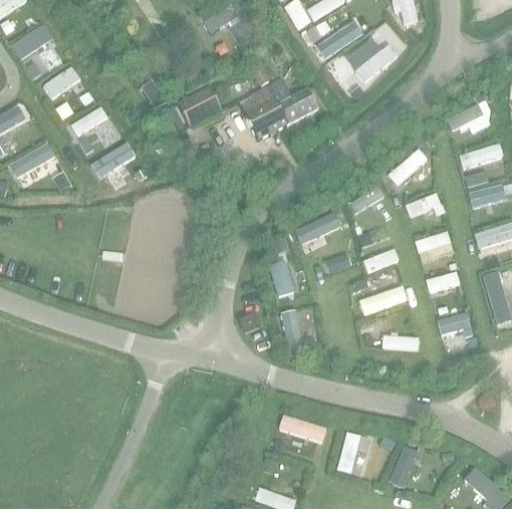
[(0,0),(0,15),(22,0),(0,0)]
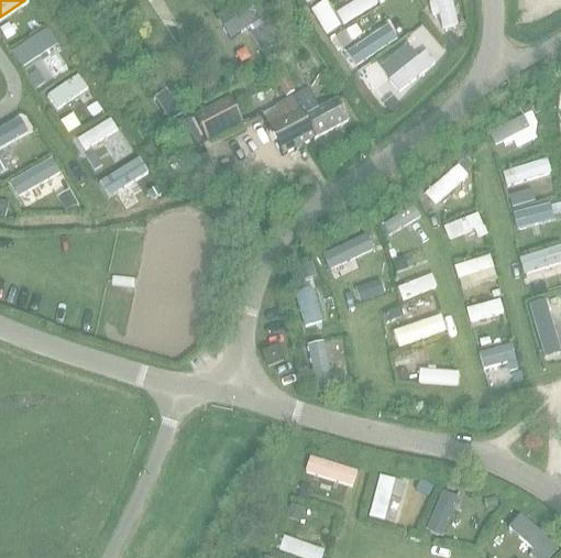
[(238,0),(218,13),(232,35),(261,17),(250,0),(238,0)]
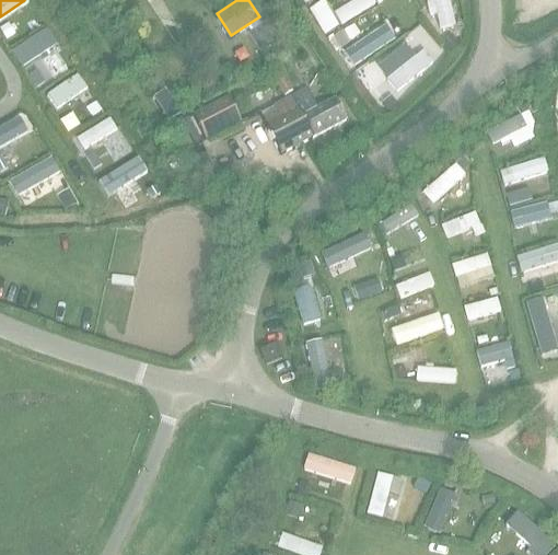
[(350,0),(334,10),(341,22),(375,1),(374,0),(350,0)]
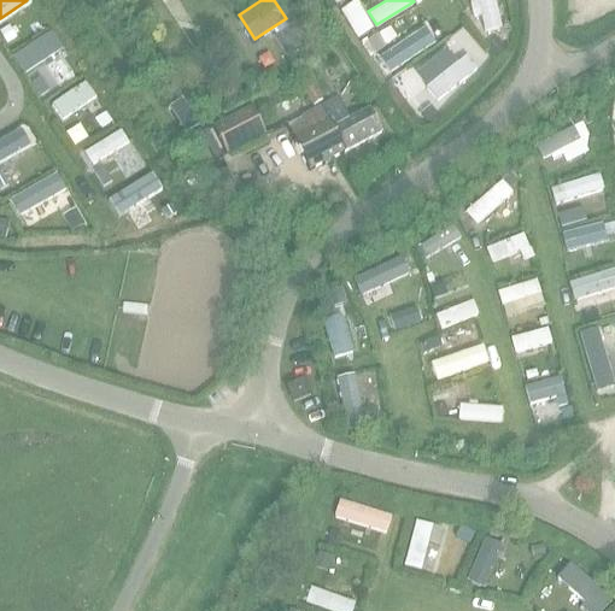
[(501,25),(495,0),(469,0),(473,15),(480,13),(485,29),(501,25)]
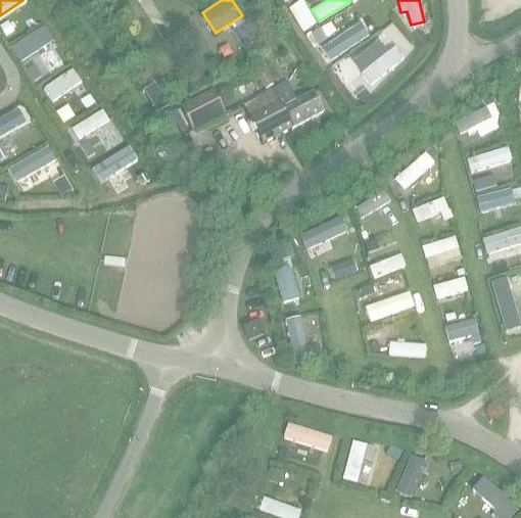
[(358,12),(327,34),(334,44),(365,24),(358,12)]
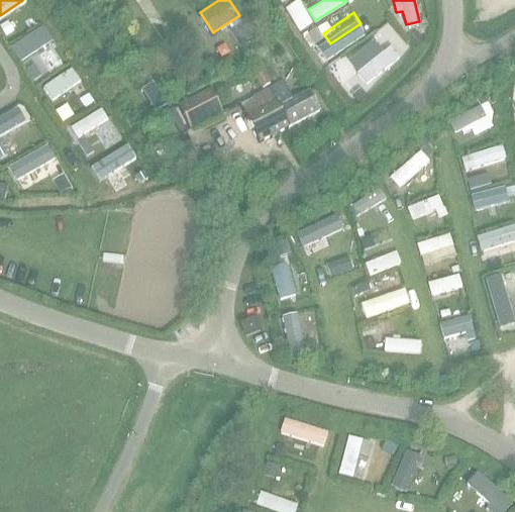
[(11,45),(19,58),(52,35),(43,22),(11,45)]
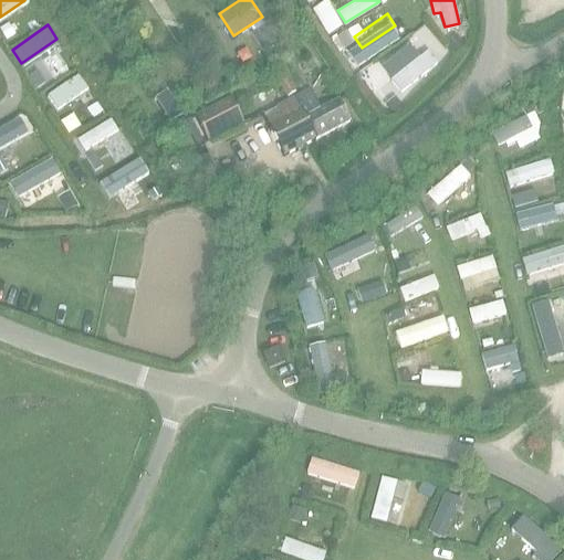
[(343,30),(333,37),(341,48),(351,41),(353,40),(345,28),(343,30)]
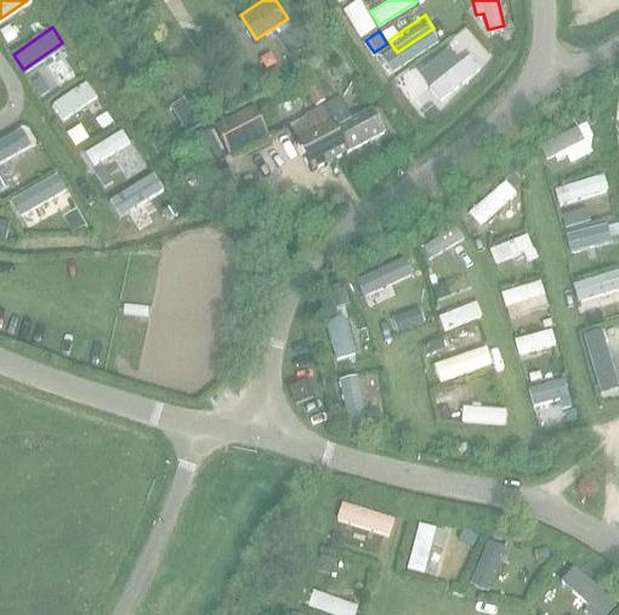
[(503,34),(490,41),(498,53),(510,46),(503,34)]
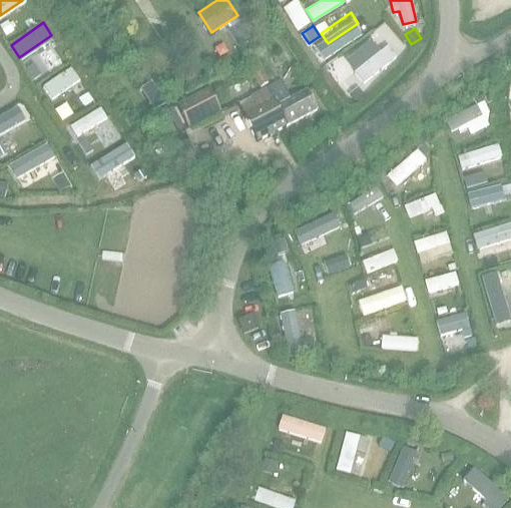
[(388,44),(354,71),(363,82),(397,55),(388,44)]
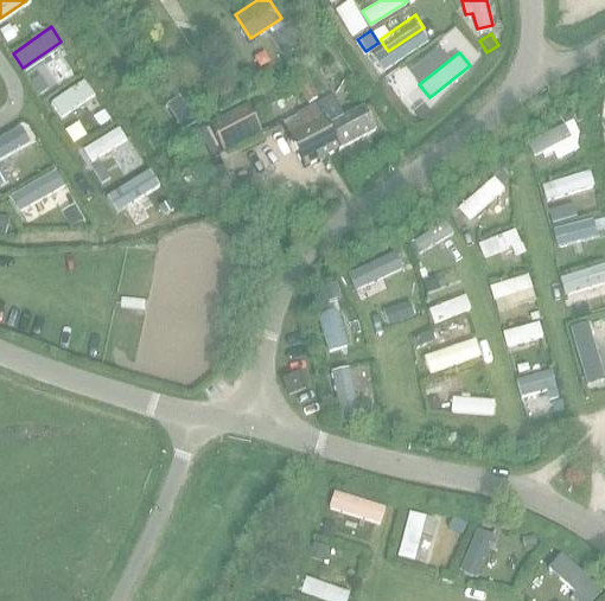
[(40,71),(33,76),(42,90),(50,84),(40,71)]
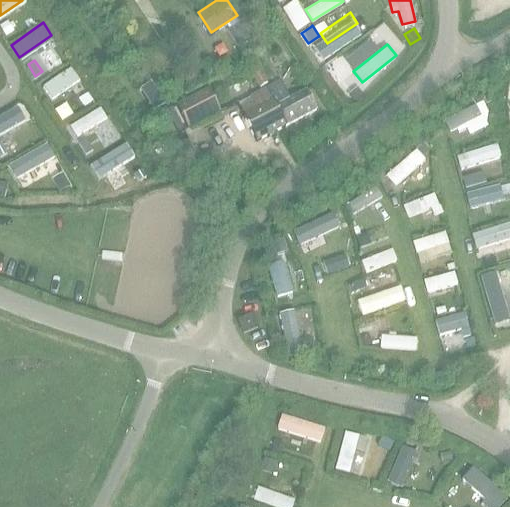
[(41,84),(50,98),(82,77),(73,63),(41,84)]
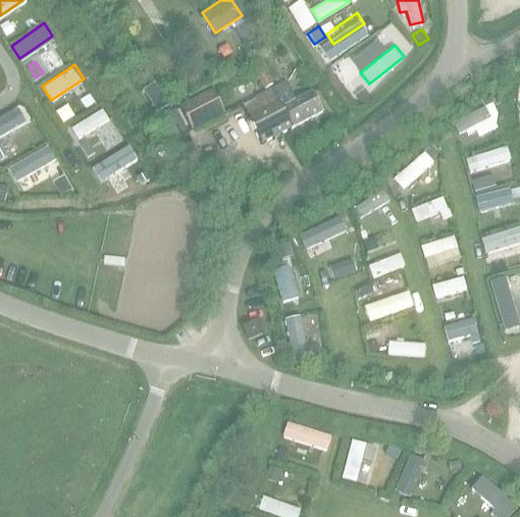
[(257,69),(266,85),(274,80),(264,64),(257,69)]
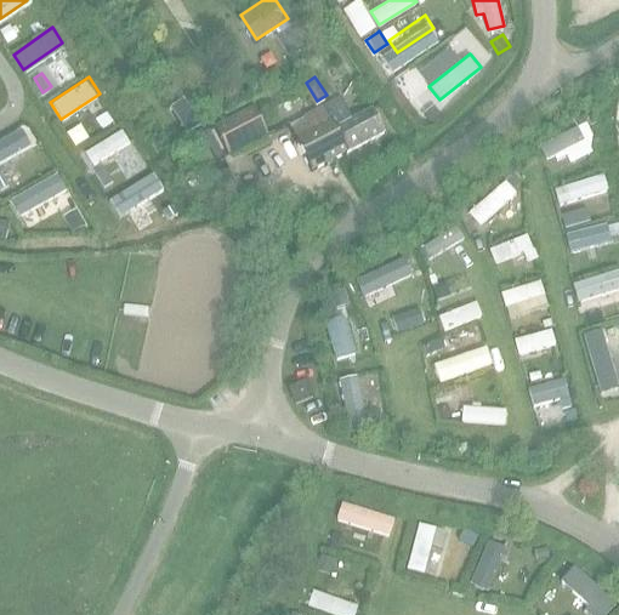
[(353,115),(348,107),(342,95),(290,123),(313,166),(386,129),(374,106),(353,115)]
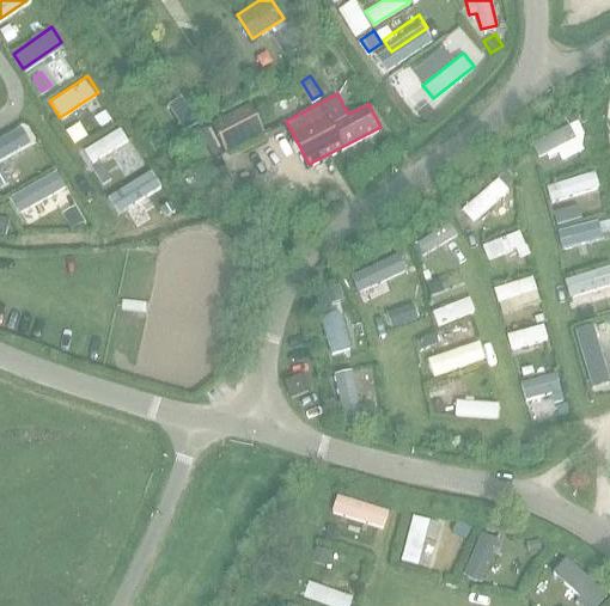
[(200,120),(182,95),(169,104),(185,127),(200,120)]
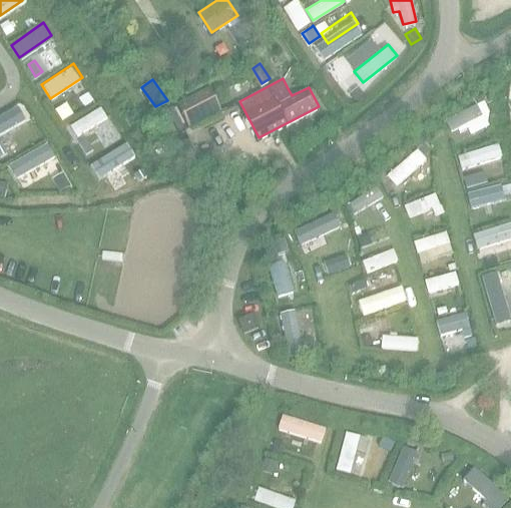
[(350,91),(349,92),(355,99),(357,102),(367,94),(359,84),(350,91)]
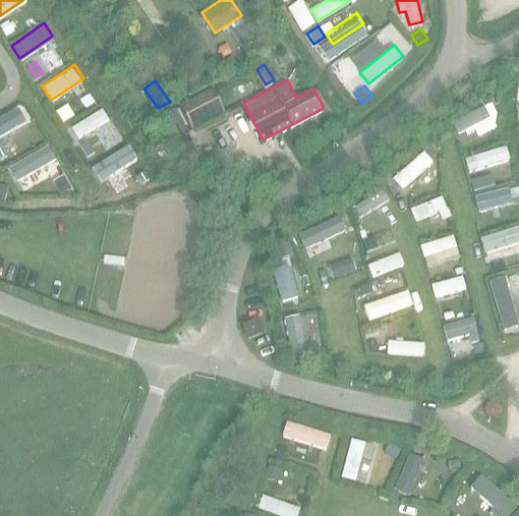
[(181,104),(192,126),(227,109),(215,87),(181,104)]
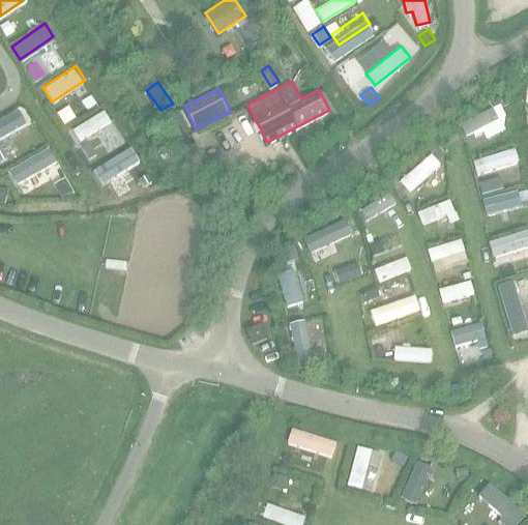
[(92,92),(83,99),(88,106),(97,99),(92,93),(92,92)]
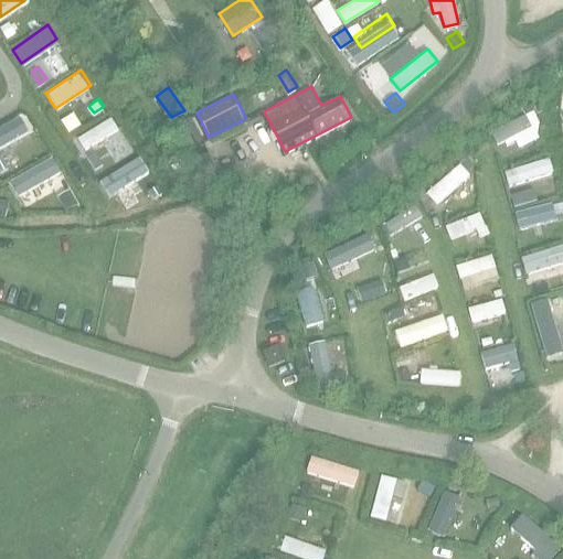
[(533,100),(521,105),(527,116),(538,110),(533,100)]
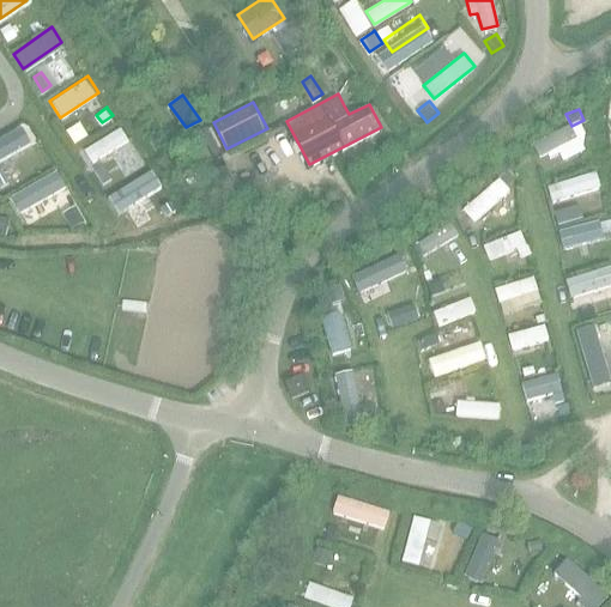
[(19,122),(0,133),(0,150),(1,150),(7,161),(32,145),(19,122)]
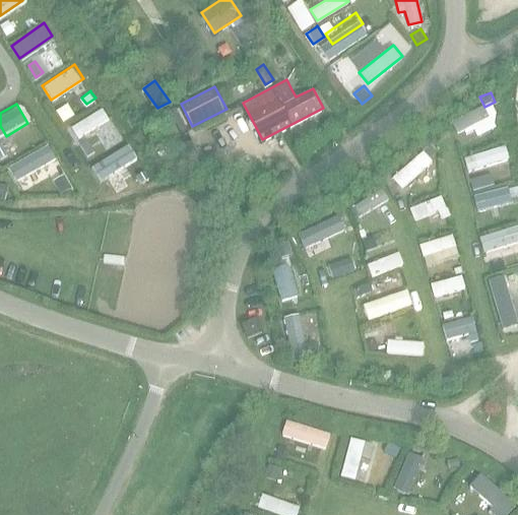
[(482,106),(450,121),(456,133),(489,117),(482,106)]
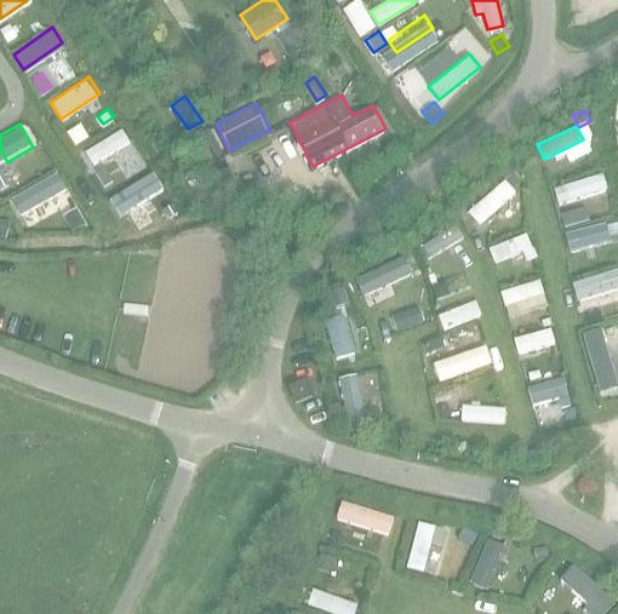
[(143,167),(120,135),(102,148),(125,181),(143,167)]
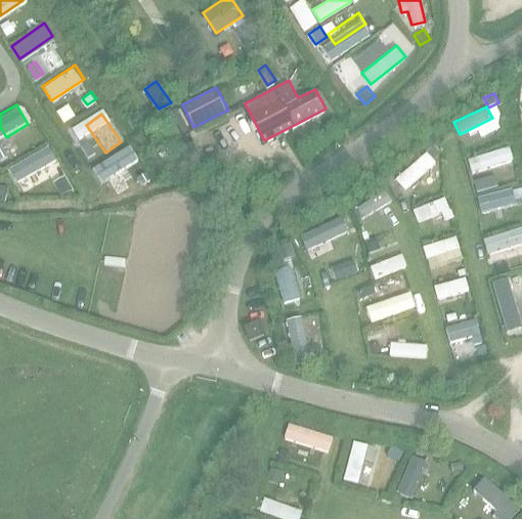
[(428,134),(421,141),(427,148),(435,142),(428,134)]
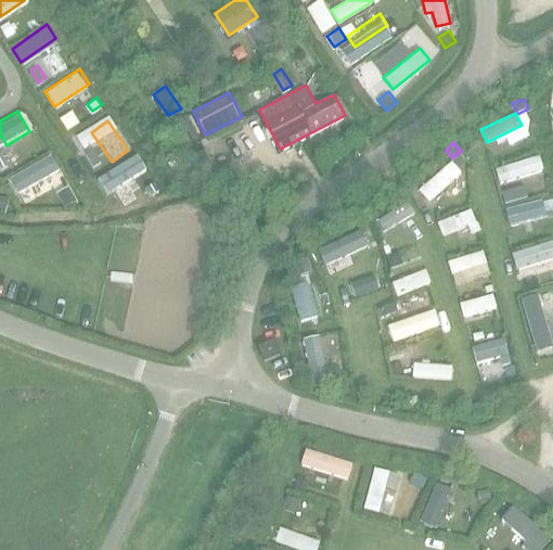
[(192,153),(174,163),(182,181),(202,171),(219,173),(206,146),(192,153)]
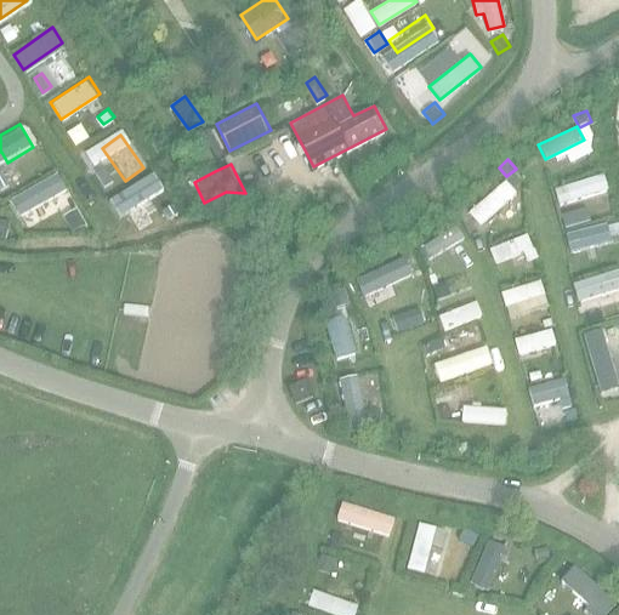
[(603,174),(554,188),(557,204),(607,189),(603,174)]
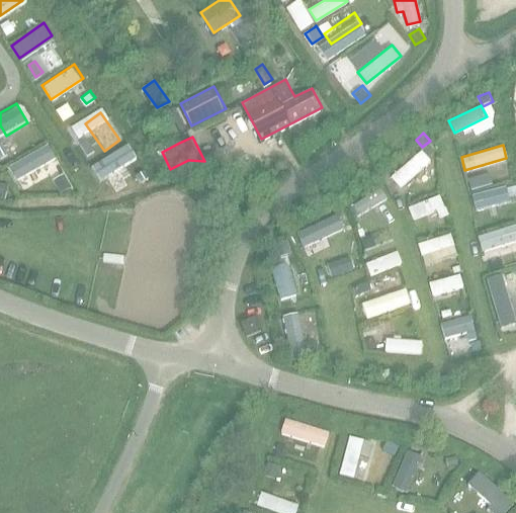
[(421,150),(391,175),(400,186),(430,160),(421,150)]
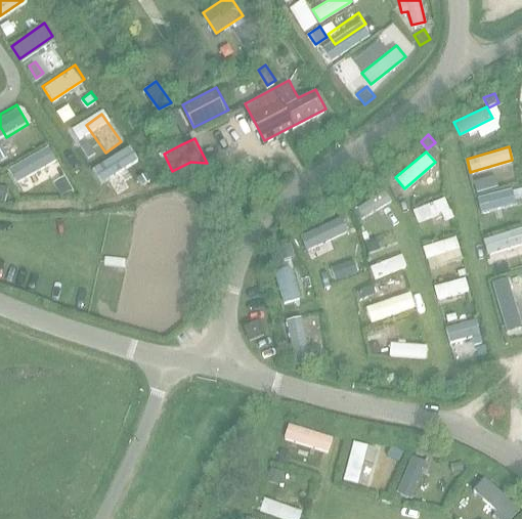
[(44,180),(28,153),(16,160),(34,187),(44,180)]
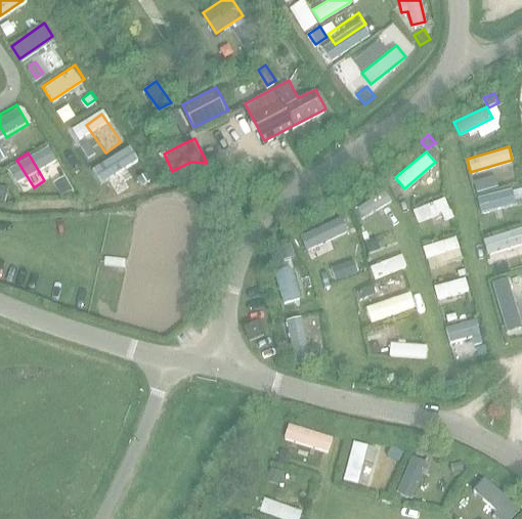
[(138,160),(127,167),(133,177),(145,169),(138,160)]
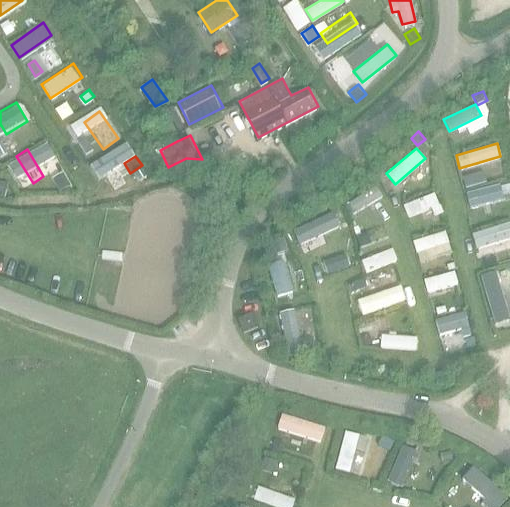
[(64,171),(53,177),(59,189),(70,183),(64,171)]
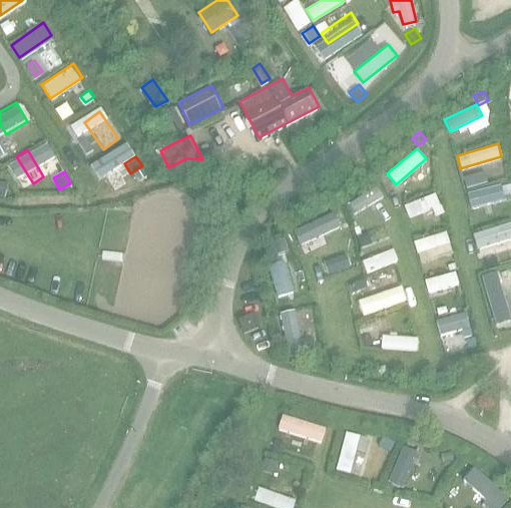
[(474,171),(464,174),(467,184),(477,181),(474,171)]
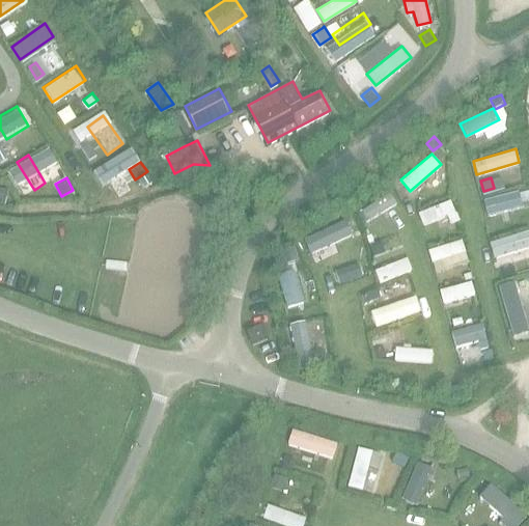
[(0,186),(0,200),(5,202),(9,188),(0,186)]
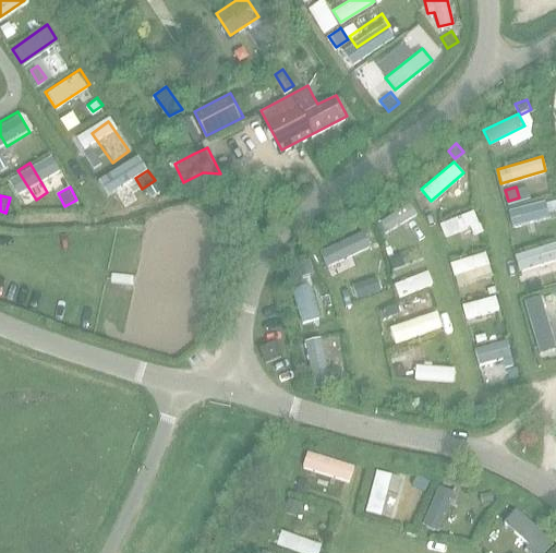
[(555,205),(554,200),(510,213),(518,238),(555,227),(555,205)]
